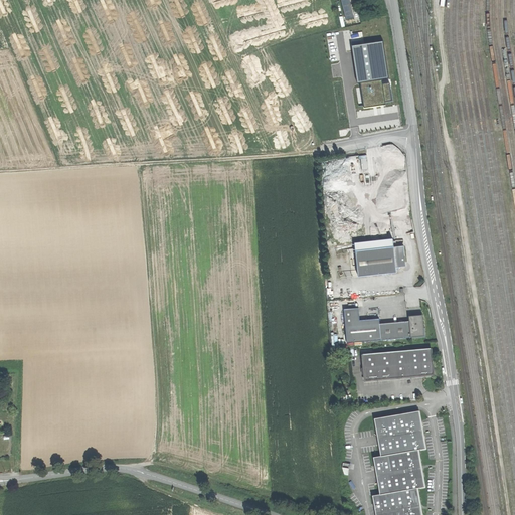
[(344,0),(349,19),(357,17),(353,0),(344,0)]
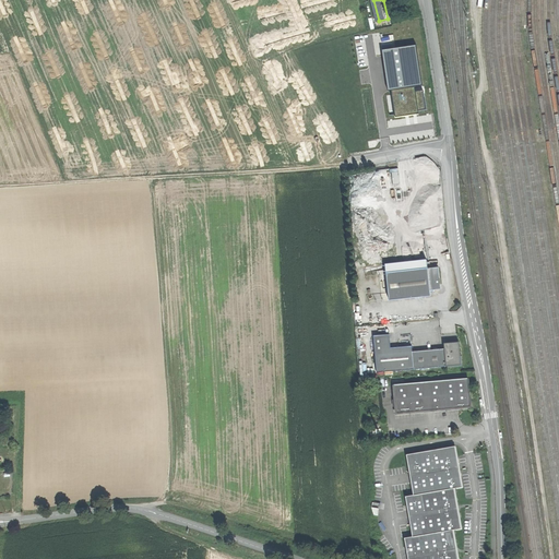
[(416,46),(382,50),(389,91),(391,91),(415,86),(421,85),(416,46)]
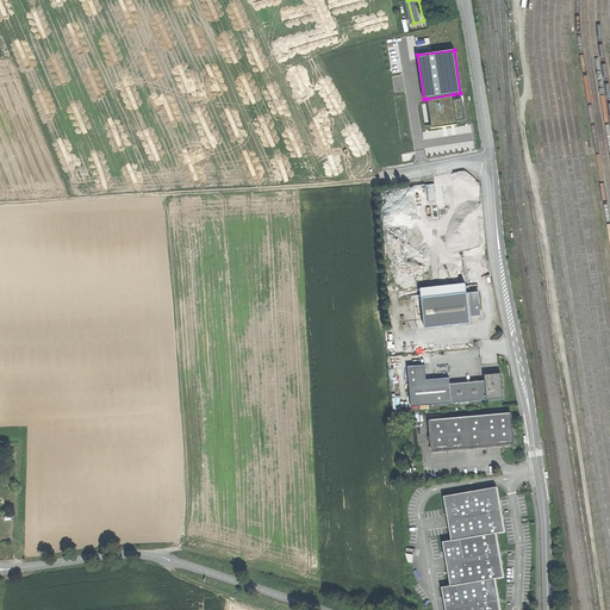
[(454,100),(453,94),(427,99),(431,129),(458,124),(456,120),(454,100)]
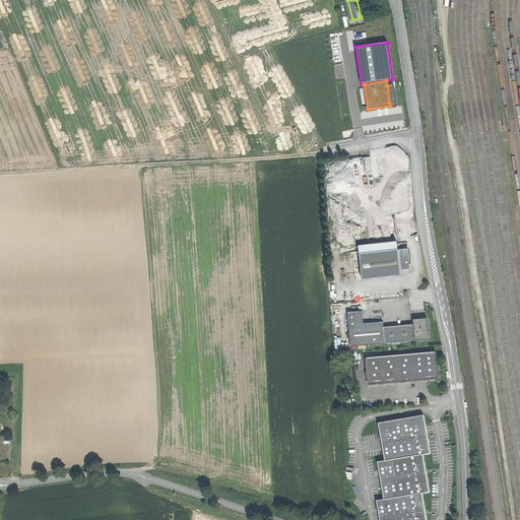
[(394,84),(387,85),(389,103),(396,102),(394,84)]
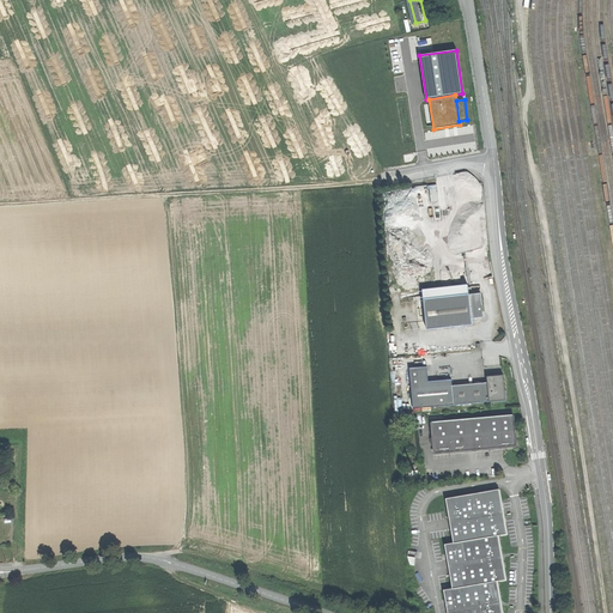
[(424,290),(425,299),(469,295),(468,285),(424,290)]
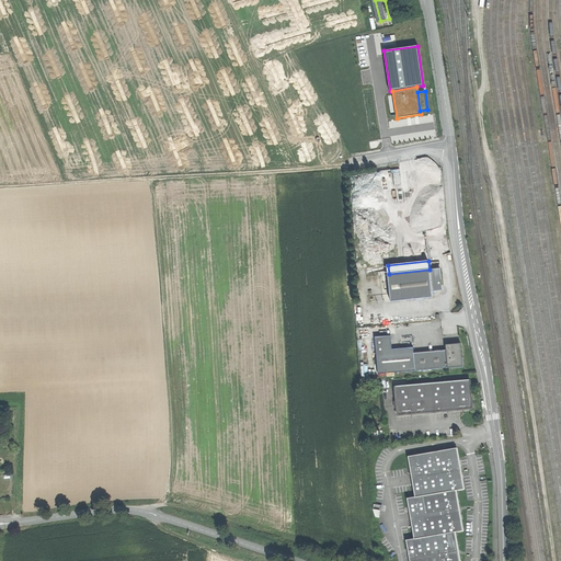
[(389,274),(391,301),(433,297),(433,292),(444,290),(443,279),(442,268),(430,270),(389,274)]
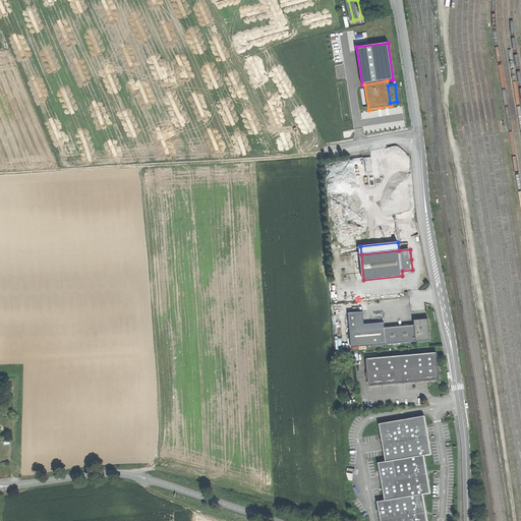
[(352,347),(386,344),(385,328),(384,323),(365,325),(364,311),(349,312),(352,347)]
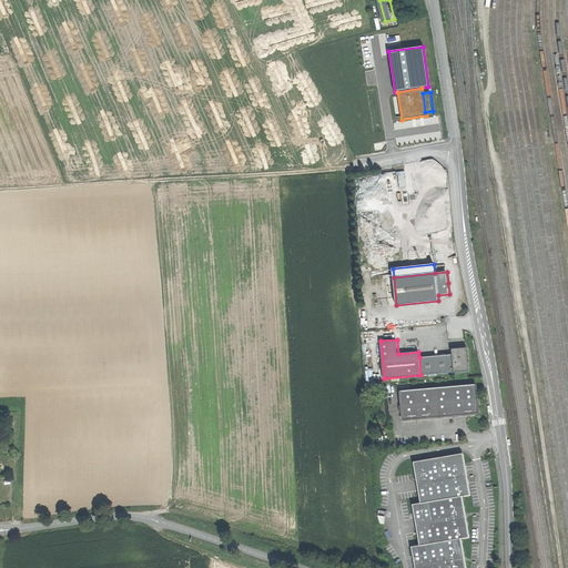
[(440,356),(419,357),(421,375),(454,373),(453,355),(445,355),(440,356)]
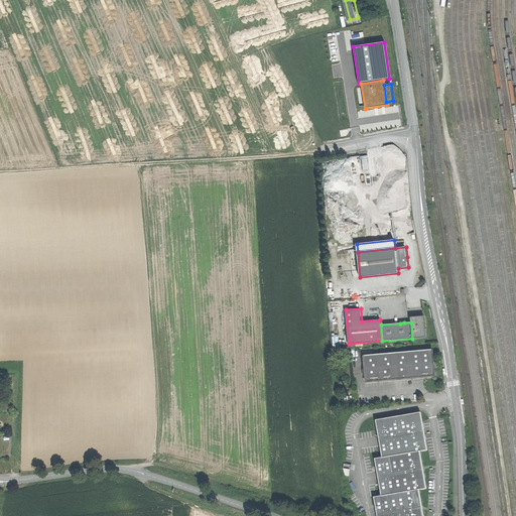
[(364,356),(367,382),(397,379),(435,376),(433,350),(364,356)]
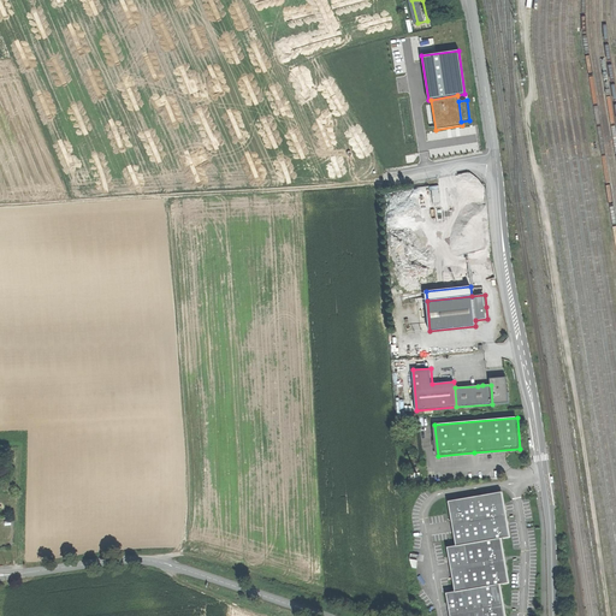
[(449,604),(450,615),(507,615),(503,594),(501,584),(510,582),(508,570),(504,549),(502,539),(510,538),(509,527),(504,503),(502,492),(449,502),(451,513),(455,535),(457,546),(448,548),(450,560),(454,581),(456,592),(448,593),(449,604)]
